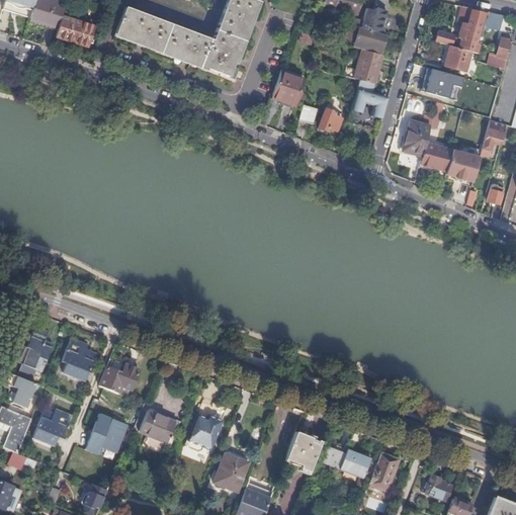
[(5,0),(4,7),(32,15),(36,0),(5,0)]
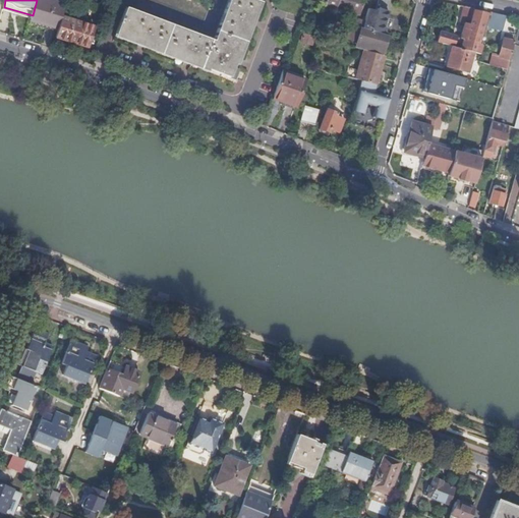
[(37,0),(33,15),(32,17),(49,22),(60,26),(64,14),(68,2),(61,0),(37,0)]
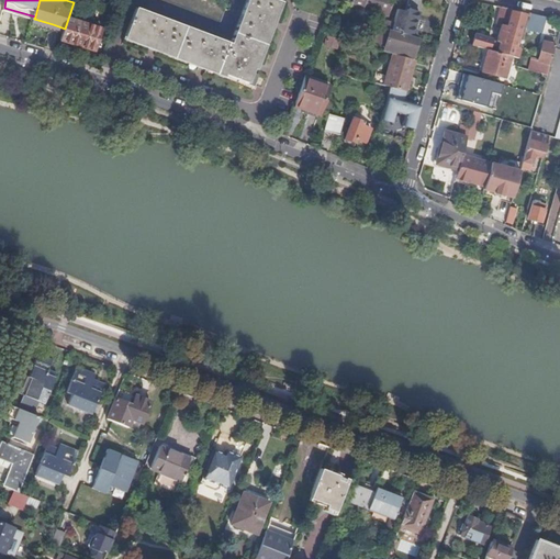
[(247,0),(232,42),(137,7),(126,35),(256,82),(260,73),(255,70),(265,42),(271,25),(279,0),(247,0)]
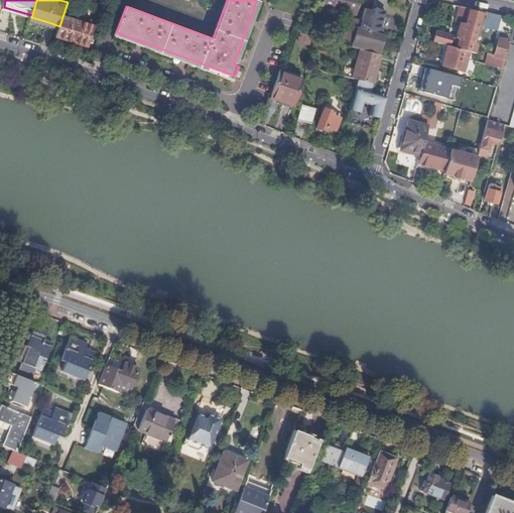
[(209,5),(196,0),(153,0),(204,19),(209,5)]
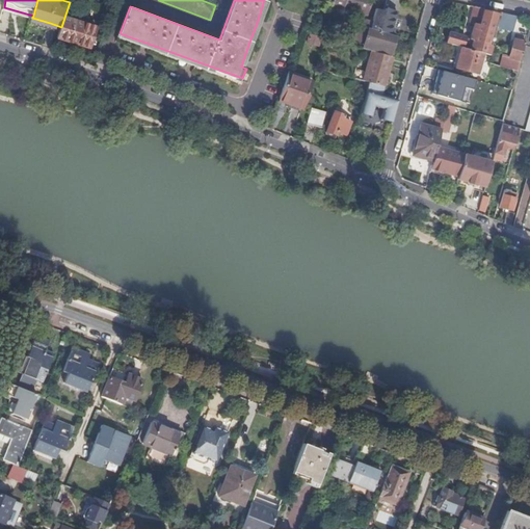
[(346,0),(345,6),(370,14),(373,0),(346,0)]
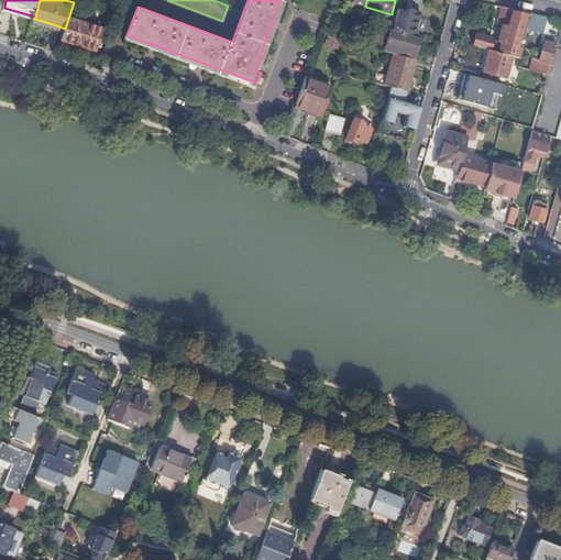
[(413,1),(411,7),(422,11),(425,4),(413,1)]
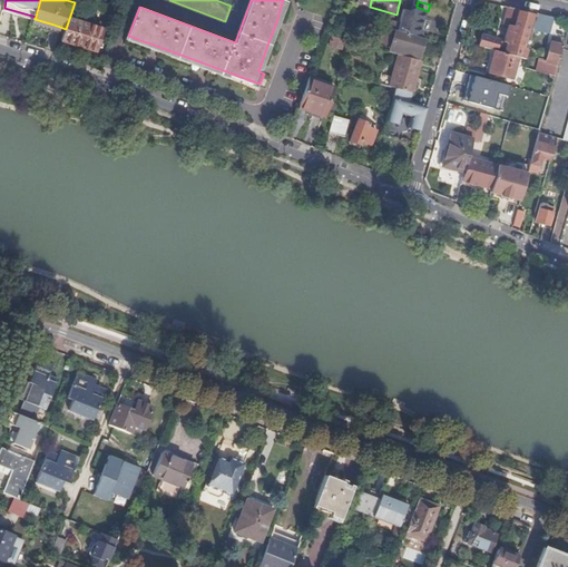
[(521,8),(509,5),(505,22),(509,23),(505,40),(508,41),(506,51),(518,55),(526,57),(529,47),(524,46),(534,13),(520,10),(521,8)]
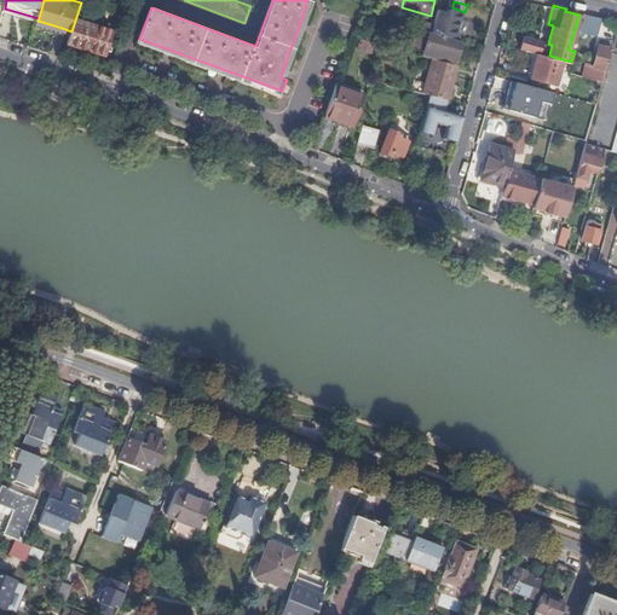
[(450,13),(439,11),(434,32),(457,38),(465,12),(453,7),(450,13)]
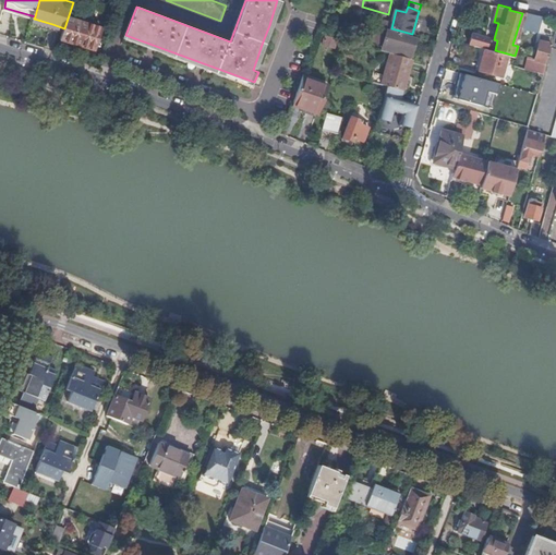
[(64,28),(61,37),(96,48),(103,26),(84,20),(84,17),(80,16),(79,19),(69,15),(64,28)]
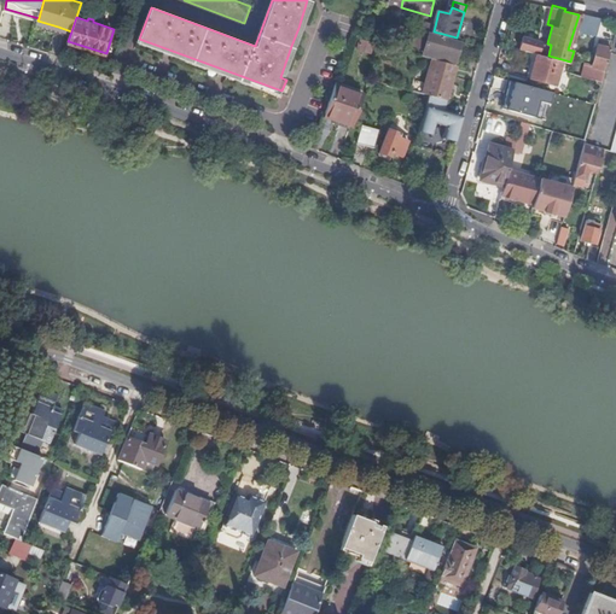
[(38,21),(36,24),(57,30),(58,27),(38,21)]
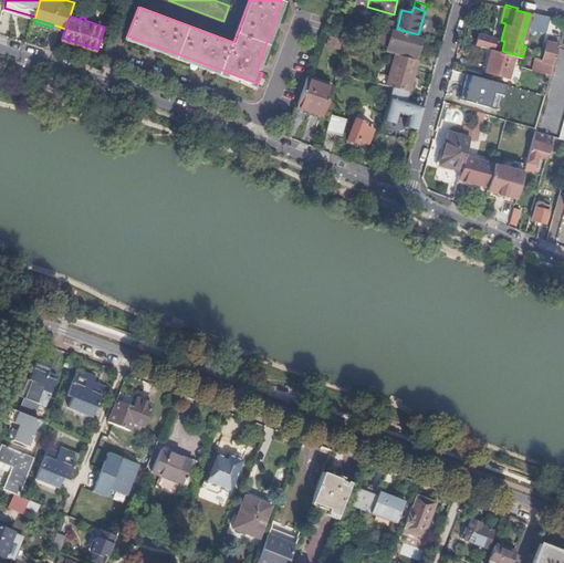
[(278,28),(273,25),(267,42),(272,43),(278,28)]
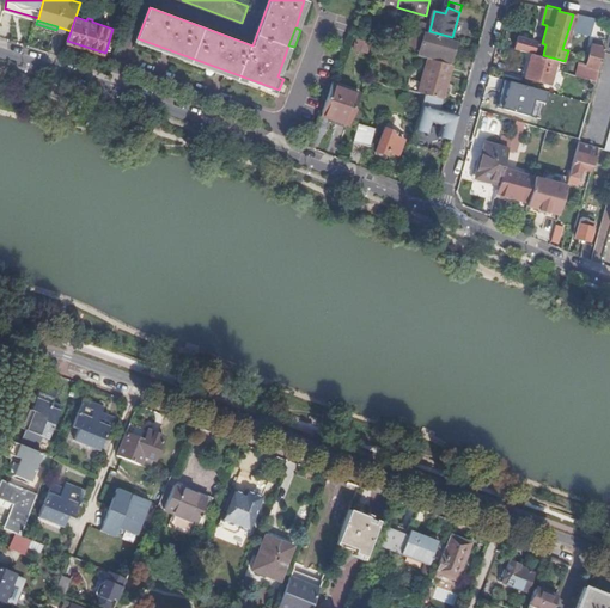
[(452,37),(429,31),(428,30),(421,54),(429,56),(452,63),(459,40),(452,37)]
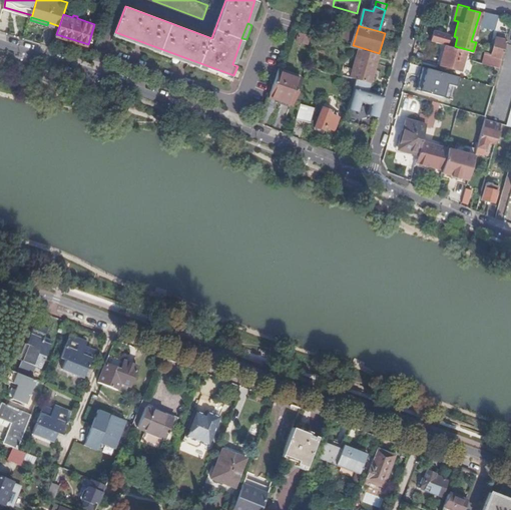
[(310,42),(312,34),(302,31),(300,40),(310,42)]
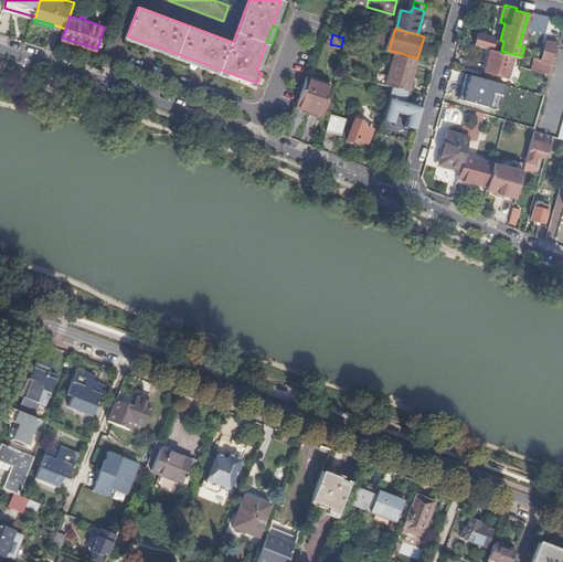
[(481,36),(479,44),(494,49),(496,41),(481,36)]
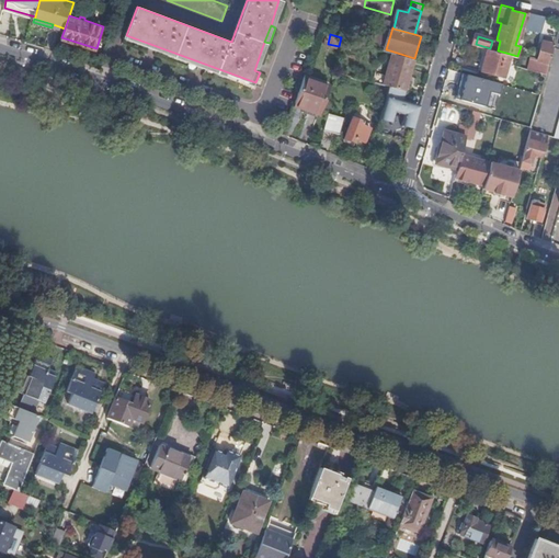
[(536,69),(548,72),(556,43),(544,40),(536,69)]
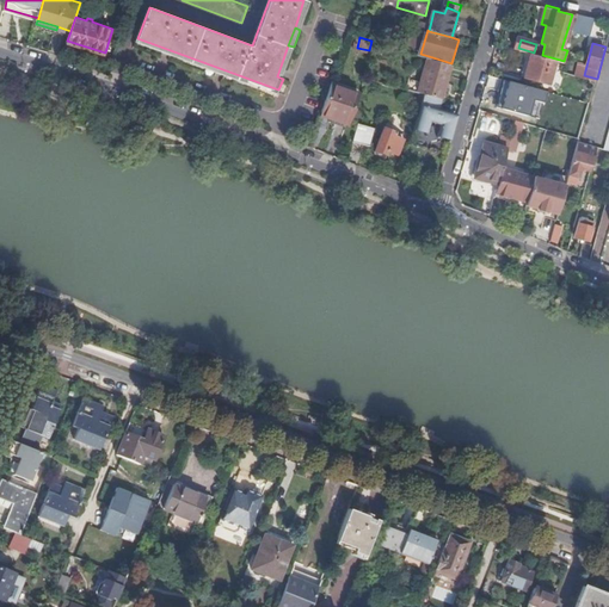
[(549,82),(555,59),(542,55),(533,53),(527,76),(549,82)]
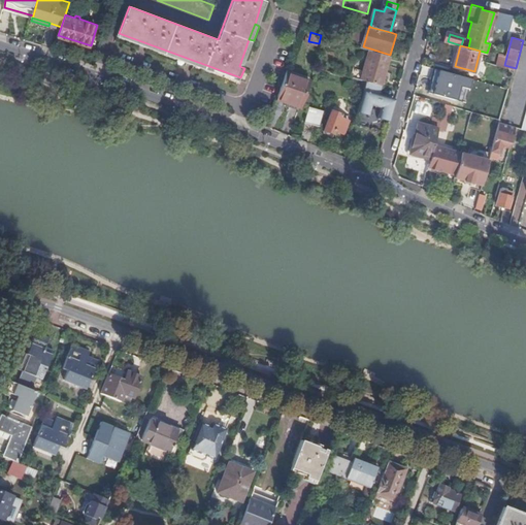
[(384,85),(392,55),(390,55),(370,48),(362,78),(367,79),(384,85)]
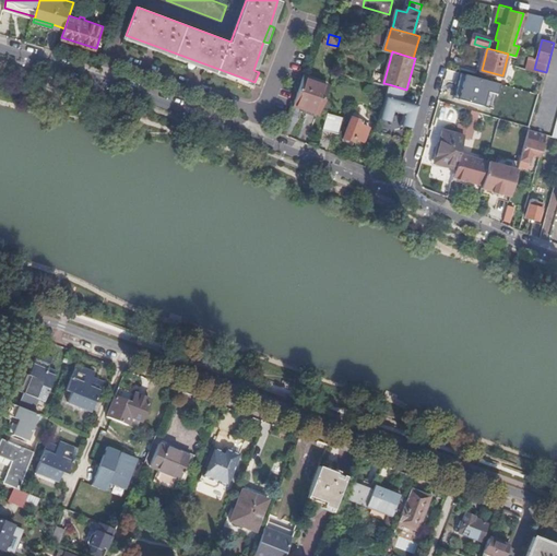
[(329,90),(304,80),(294,107),(319,116),(329,90)]
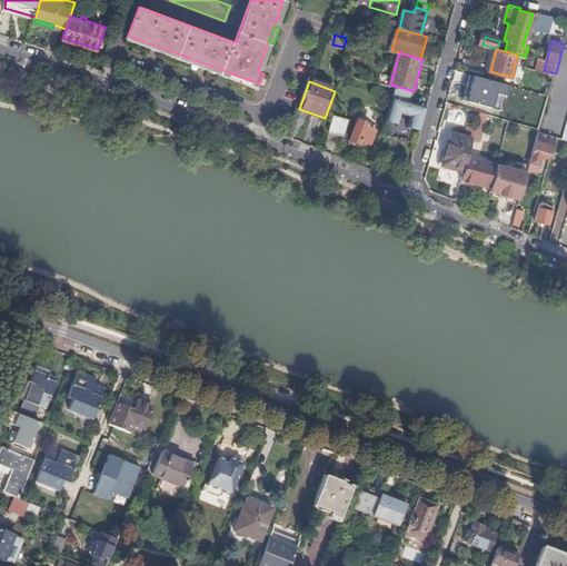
[(421,130),(428,106),(411,100),(414,91),(396,86),(387,119),(399,123),(403,112),(411,115),(409,126),(421,130)]
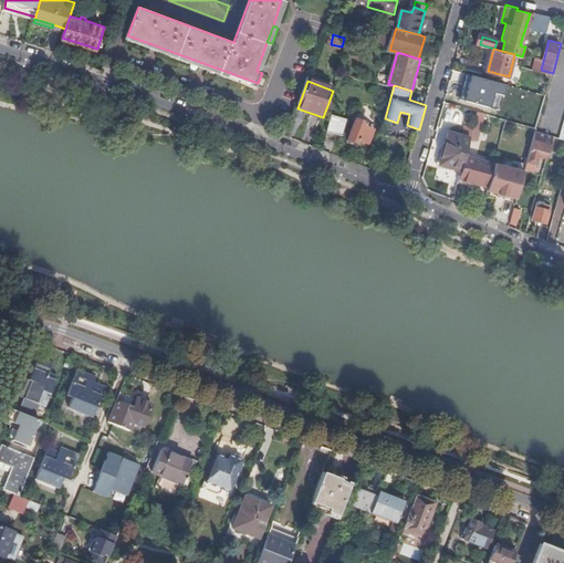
[(541,114),(546,95),(529,90),(528,94),(535,96),(534,102),(536,103),(534,112),(541,114)]
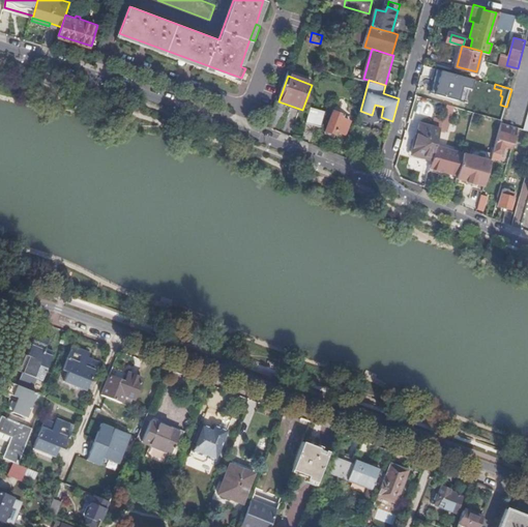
[(456,105),(448,103),(444,118),(451,120),(456,105)]
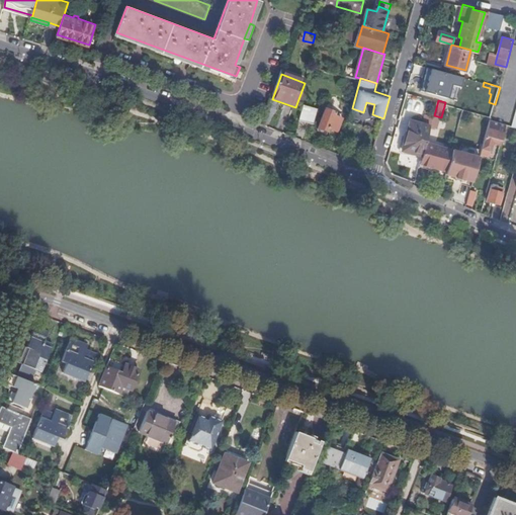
[(318,111),(304,107),(301,120),(314,123),(318,111)]
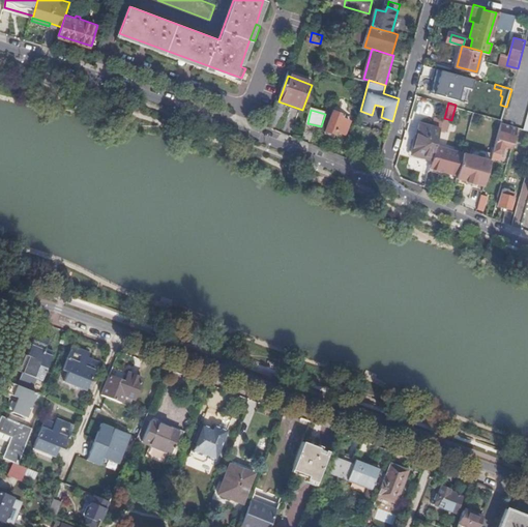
[(347,134),(352,120),(344,117),(345,114),(335,110),(327,129),(338,133),(339,129),(347,134)]
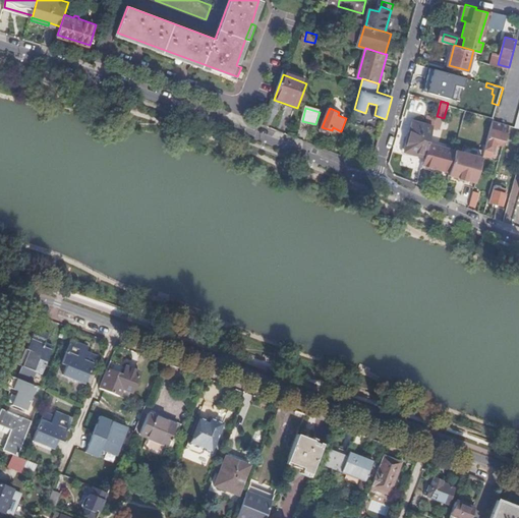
[(488,136),(484,154),(494,157),(498,142),(505,145),(507,138),(511,124),(501,122),(499,128),(496,127),(498,121),(494,119),(488,136)]
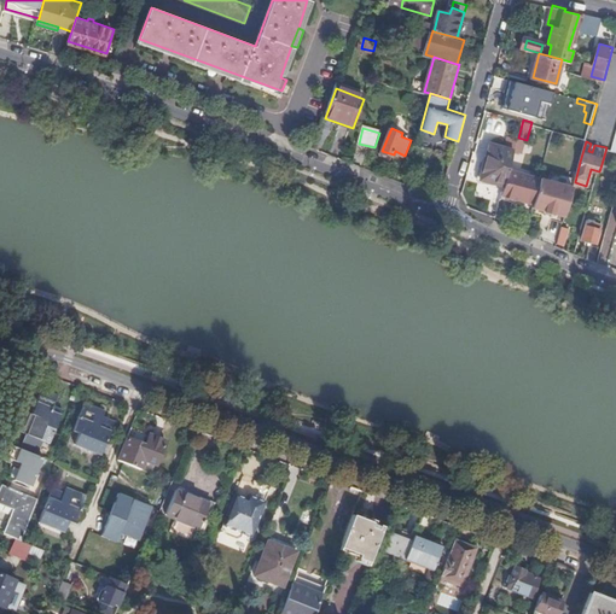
[(482,176),(505,183),(510,169),(516,148),(492,142),(482,176)]
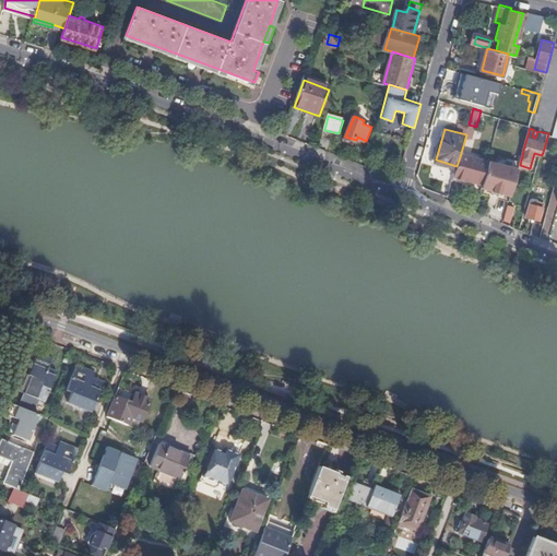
[(556,135),(555,135),(548,133),(544,149),(547,150),(549,143),(556,144),(556,135)]
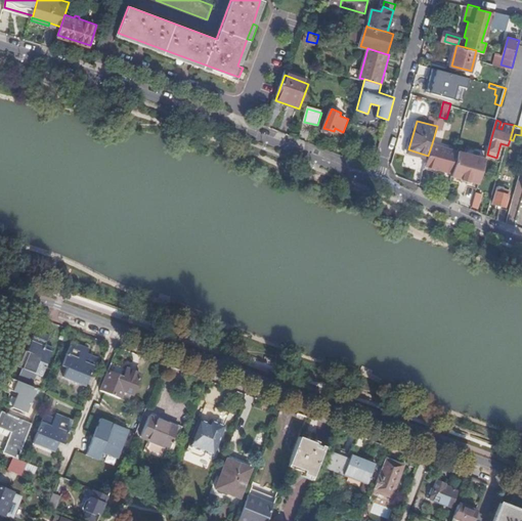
[(428,156),(426,165),(452,172),(459,150),(432,143),(428,156)]
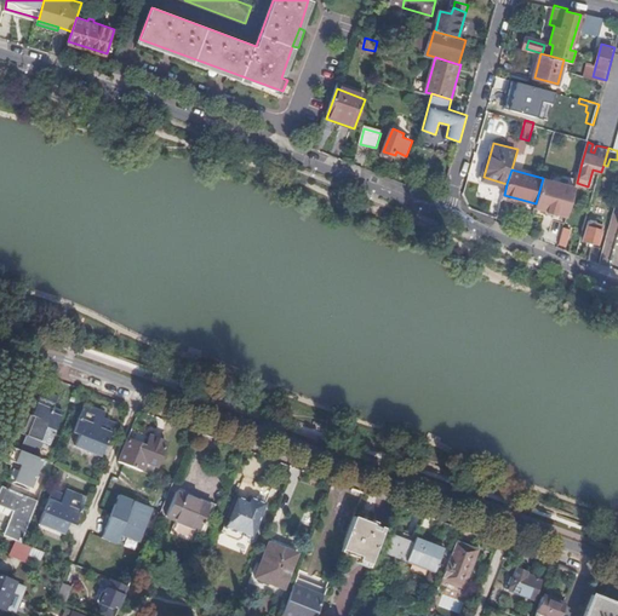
[(536,203),(534,207),(547,211),(547,212),(555,214),(556,213),(567,217),(576,188),(543,178),(536,203)]
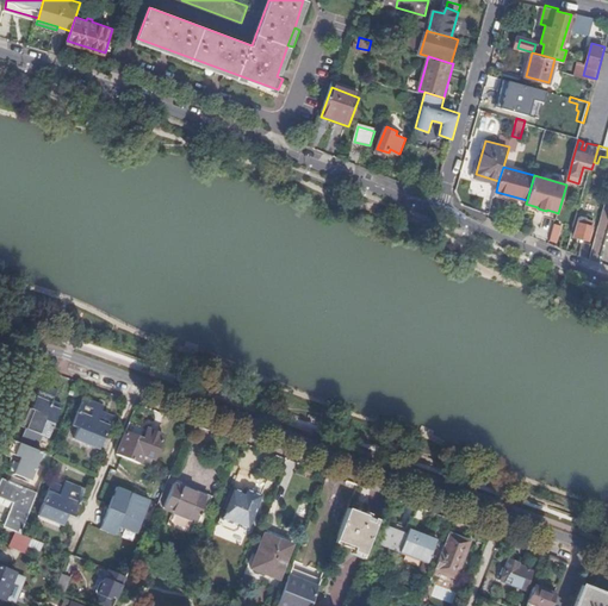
[(577,236),(590,239),(595,219),(582,216),(577,236)]
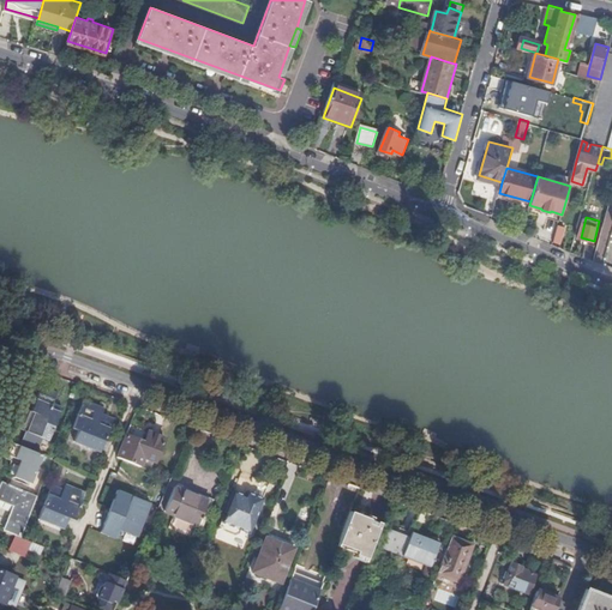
[(558,222),(555,240),(564,241),(568,223),(558,222)]
